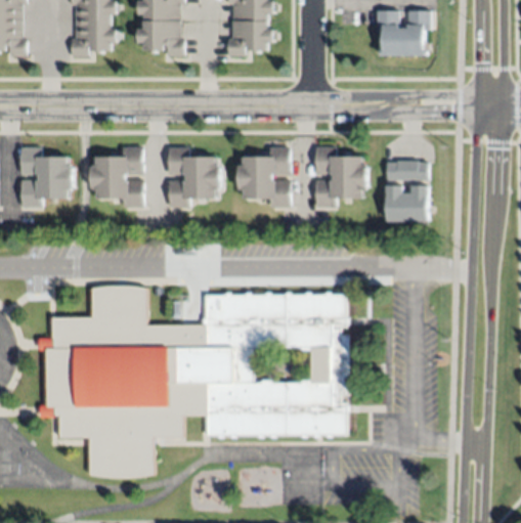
[(24,0),(24,3),(20,3),(20,40),(26,40),(26,55),(6,55),(6,46),(4,46),(4,50),(0,50),(0,0),(24,0)]
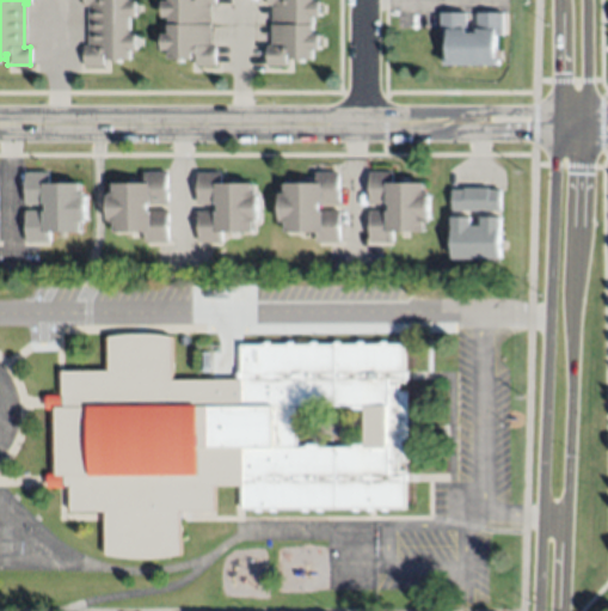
[(81,0),(136,0),(136,12),(129,12),(129,31),(137,31),(137,47),(128,47),(128,57),(118,57),(118,61),(112,61),(112,57),(105,57),(105,53),(100,53),(100,66),(80,66),(80,44),(86,44),(86,6),(81,6),(81,0)]
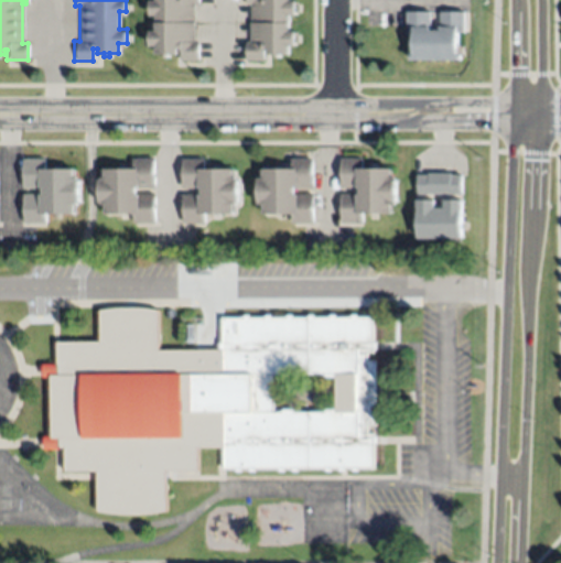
[(195,0),(195,3),(192,3),(192,41),(197,41),(197,60),(177,60),(177,47),(174,47),(174,52),(166,52),(166,57),(162,57),(162,53),(154,53),(154,44),(147,44),(147,29),(153,29),(153,14),(146,14),(146,0),(195,0)]
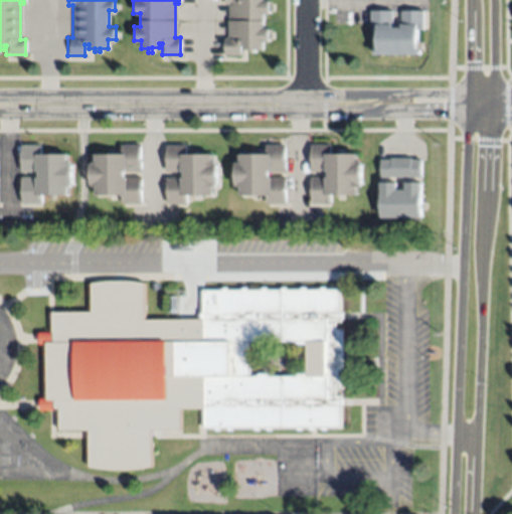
[(223,0),(269,0),(269,12),(262,12),(262,27),(268,27),(268,40),(262,40),(262,49),(252,49),(252,52),(249,52),(249,49),(242,49),(242,42),(239,42),(239,54),(222,54),(222,38),(226,38),(226,5),(223,5),(223,0)]
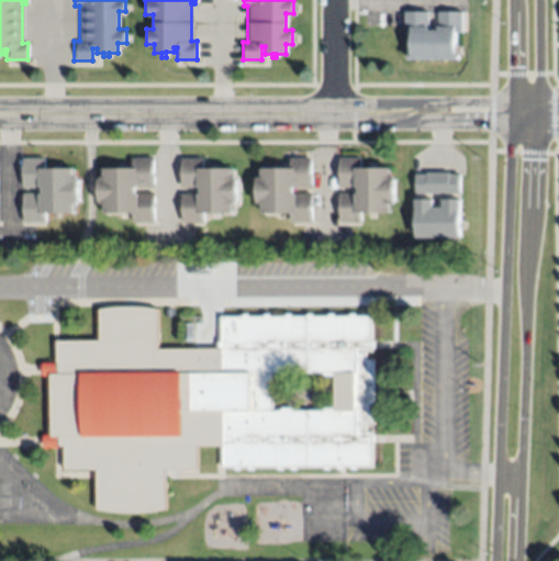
[(402,12),(425,12),(425,29),(436,29),(436,12),(459,12),(459,30),(453,30),(453,57),(409,57),(409,31),(402,31),(402,12)]
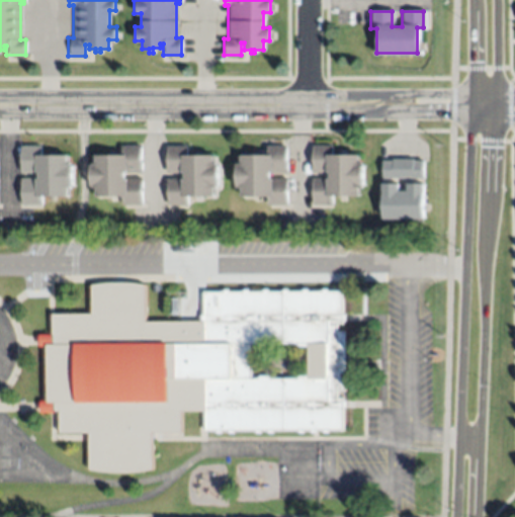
[(20,145),(39,145),(39,153),(66,153),(66,161),(71,161),(71,185),(64,185),(64,194),(40,194),(40,203),(20,203),(20,178),(35,178),(35,172),(20,172),(20,145)]
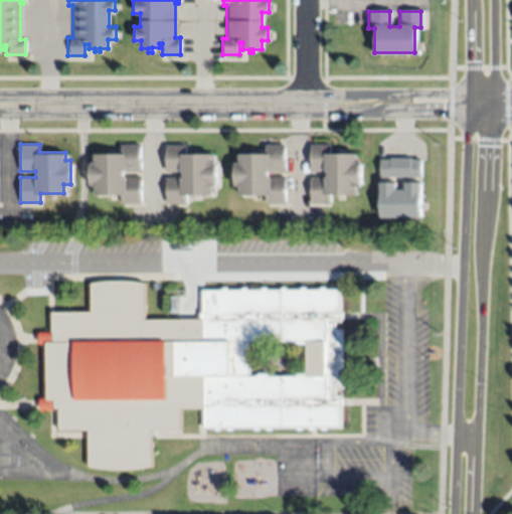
[(138,144),(138,170),(124,170),(124,177),(138,177),(139,201),(119,201),(119,193),(94,193),(94,187),(89,187),(89,163),(94,163),(94,154),(120,154),(120,144),(138,144)]
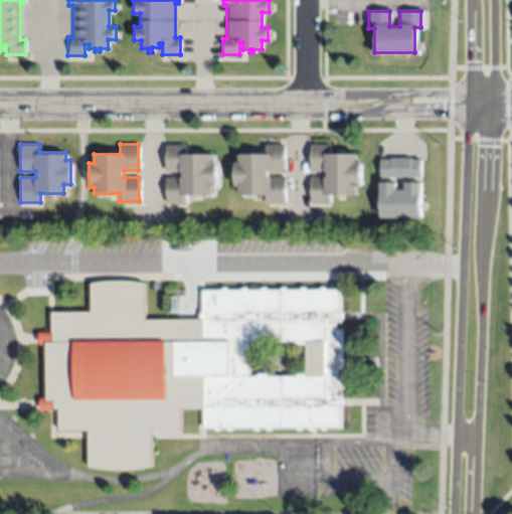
[(283,144),(283,170),(268,170),(268,176),(284,176),(284,202),(263,202),(263,194),(237,194),(237,187),(232,187),(232,162),(237,162),(237,153),(263,153),(263,144),(283,144)]
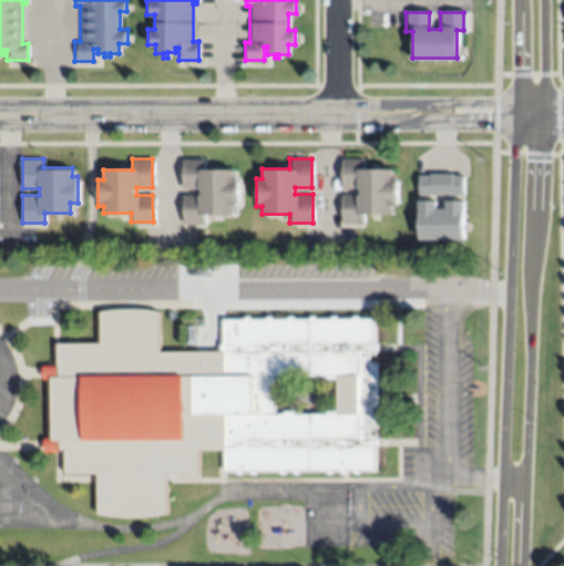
[(340,194),(358,195),(358,188),(339,188),(340,158),(363,160),(363,166),(393,167),(393,177),(397,177),(397,204),(392,204),(391,213),(362,213),(362,224),(340,224),(340,194)]
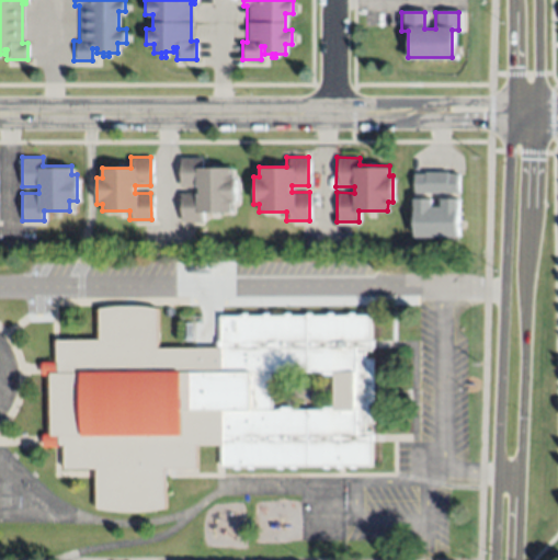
[(179,158),(202,158),(202,164),(229,164),(229,176),(235,176),(235,202),(230,202),(230,212),(203,212),(203,221),(178,221),(178,192),(196,192),(196,185),(179,185),(179,158)]
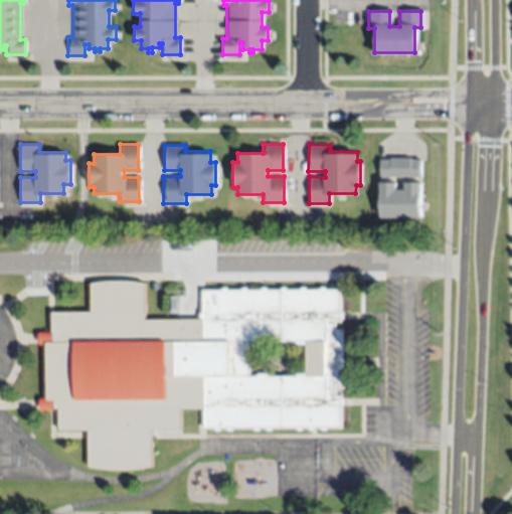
[(379,159),(389,159),(389,156),(409,156),(409,159),(420,159),(419,176),(379,175),(379,159)]
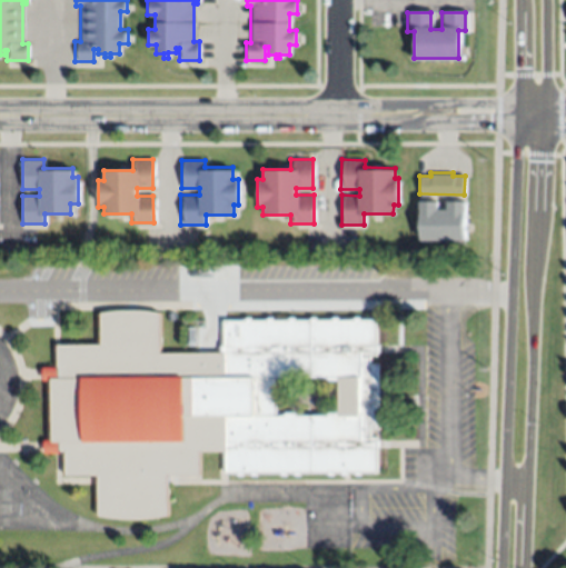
[(418,239),(418,199),(436,199),(436,208),(447,208),(447,199),(465,199),(464,240),(418,239)]
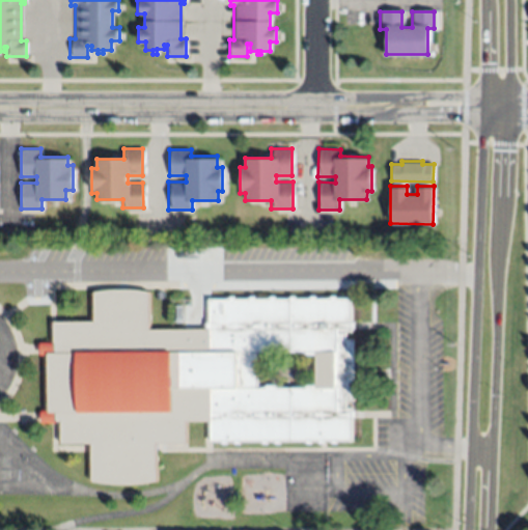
[(147,293),(146,328),(203,329),(203,325),(206,324),(205,301),(226,300),(226,298),(231,298),(231,301),(247,300),(247,298),(252,298),(252,300),(268,301),(268,298),(272,299),(272,301),(287,301),(287,298),(293,298),(293,301),(308,300),(308,298),(313,298),(313,300),(328,300),(328,298),(332,298),(333,300),(350,300),(349,324),(351,324),(351,330),(349,330),(349,333),(343,332),(343,341),(351,340),(352,401),(343,401),(343,410),(349,410),(350,413),(352,412),(352,418),(350,419),(350,442),(333,443),(333,444),(329,444),(329,442),(321,443),(321,445),(315,445),(316,443),(308,443),(308,445),(304,445),(304,443),(277,443),(277,445),(272,445),(272,442),(264,443),(264,445),(259,445),(258,443),(237,443),(237,445),(231,445),(231,443),(223,443),(223,445),(219,445),(219,443),(206,443),(206,423),(183,423),(183,443),(153,443),(153,481),(145,482),(137,483),(129,484),(121,484),(113,484),(105,484),(98,483),(89,483),(86,482),(87,444),(56,443),(57,422),(36,422),(36,410),(46,411),(47,355),(36,354),(37,342),(50,342),(51,322),(91,322),(92,291),(99,290),(106,289),(112,289),(119,289),(126,289),(132,289),(139,290),(145,291),(147,293)]
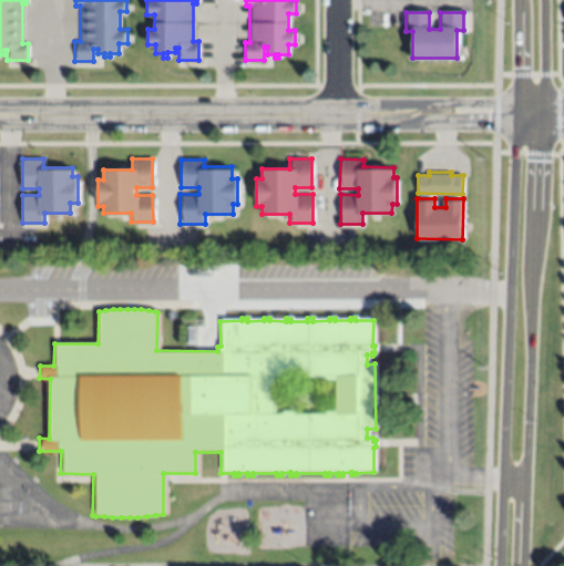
All buildings are outlined.
